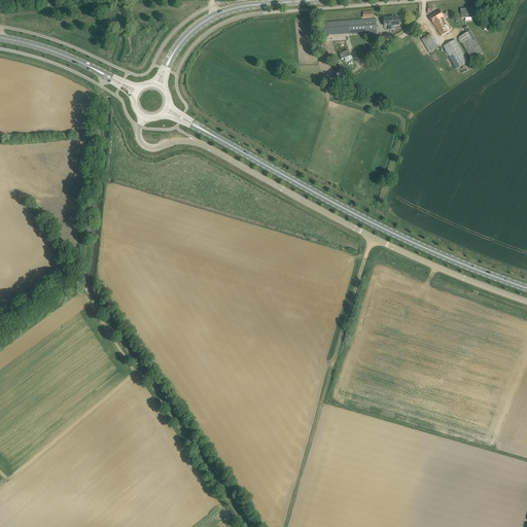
[(473,8),(461,9),(461,19),(475,18),(473,8)]
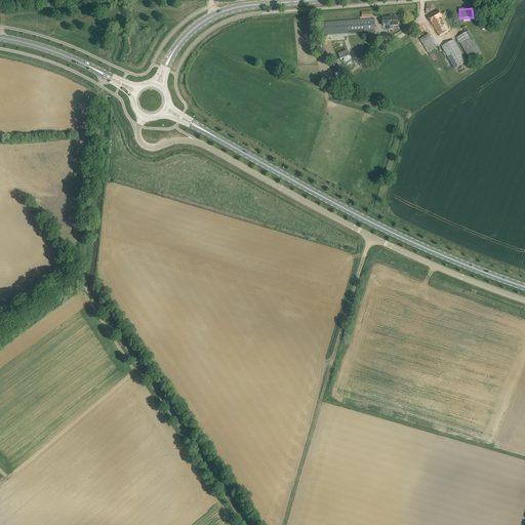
[(442,16),(442,15),(439,11),(429,17),(432,23),(439,36),(448,31),(441,17),(442,16)]
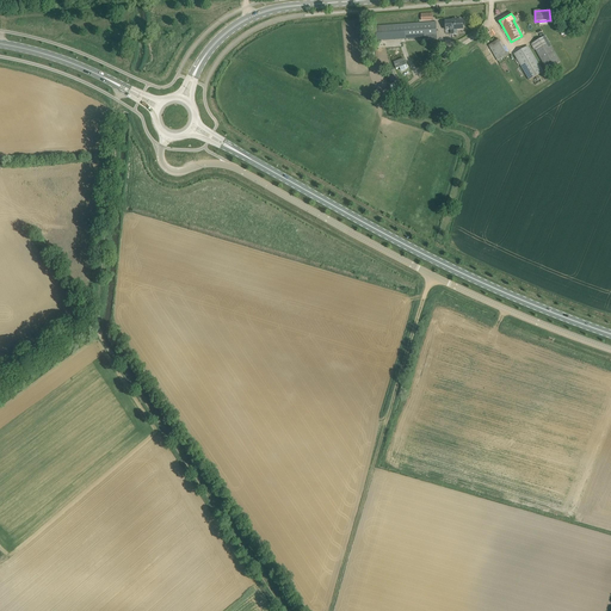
[(463,29),(463,26),(463,20),(445,22),(446,28),(451,28),(451,30),(451,35),(456,34),(456,29),(463,29)]
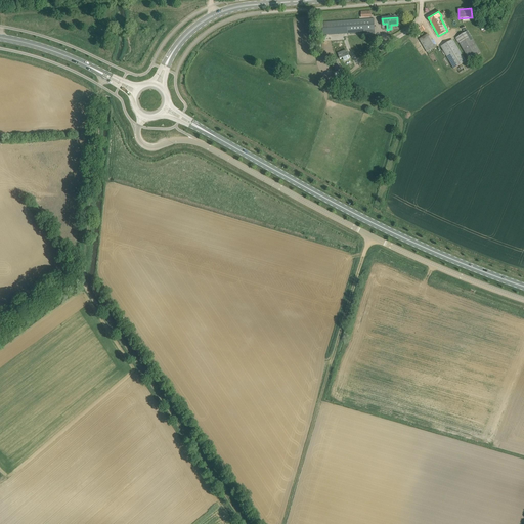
[(374,18),(322,23),(323,28),(323,35),(364,32),(375,31),(374,24),(374,18)]
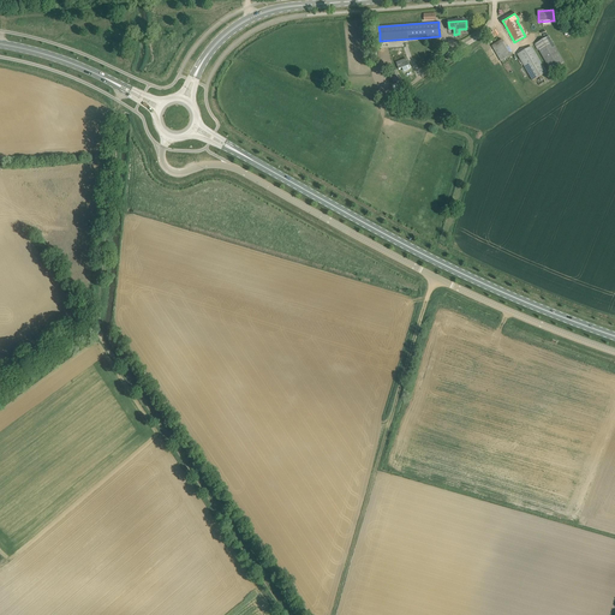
[(549,36),(536,45),(550,71),(565,63),(549,36)]
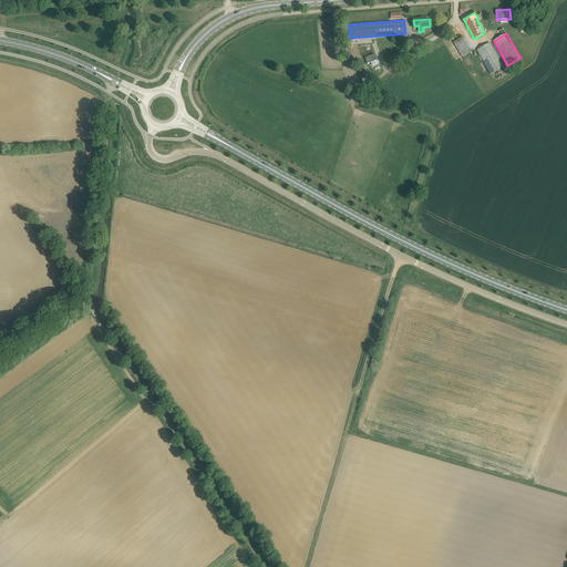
[(455,41),(461,57),(472,52),(466,38),(455,41)]
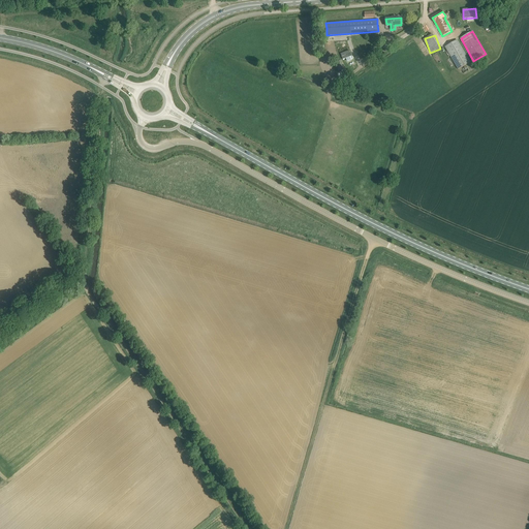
[(455,41),(445,47),(458,69),(468,63),(470,62),(457,39),(455,41)]
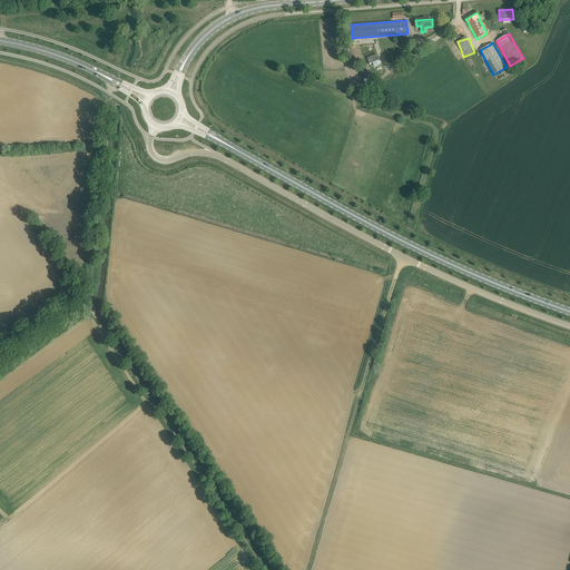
[(367,58),(370,65),(373,62),(374,67),(380,65),(376,55),(367,58)]
